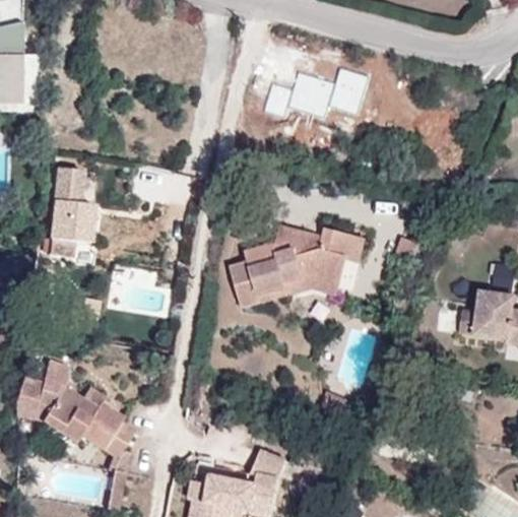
[(0,103),(23,104),(23,54),(24,21),(0,25),(0,103)]
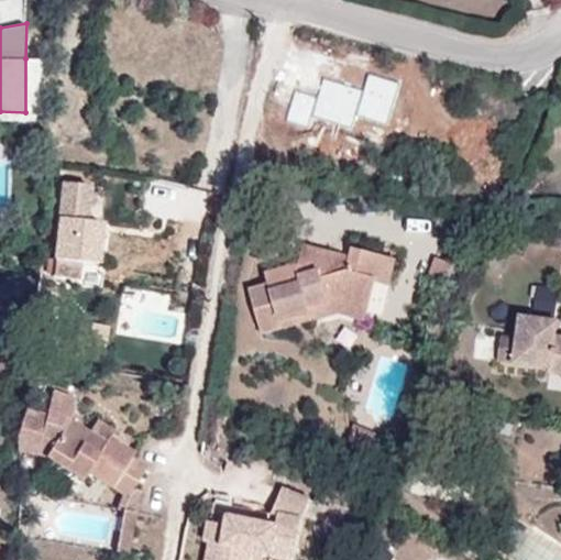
[(42,58),(25,58),(25,112),(0,111),(0,120),(33,121),(42,58)]
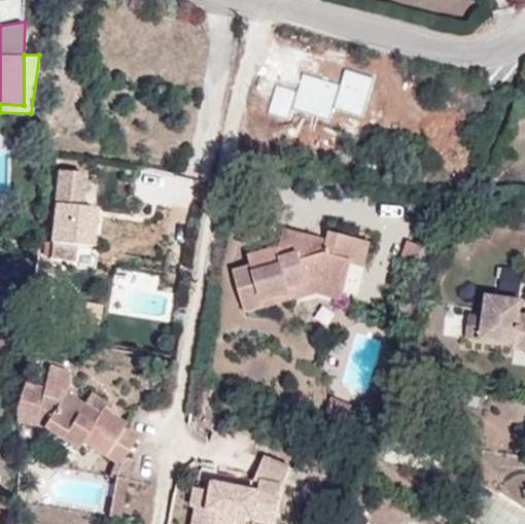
[(50,243),(70,245),(75,212),(81,170),(58,168),(56,204),(50,243)]
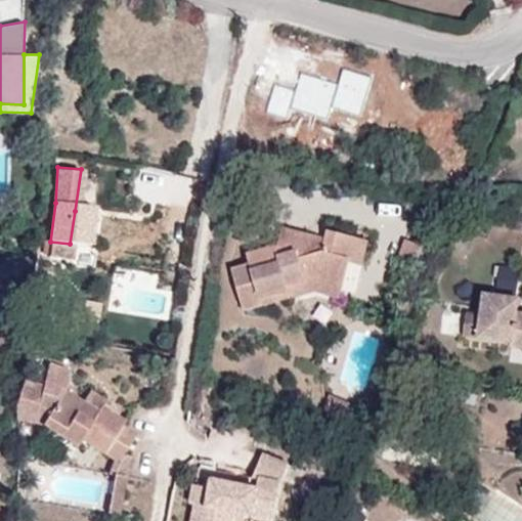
[(309,245),(312,234),(281,226),(275,244),(246,253),(248,262),(230,268),(242,307),(260,303),(259,298),(288,291),(287,285),(315,276),(342,284),(349,259),(355,237),(327,229),(324,237),(321,248),(309,245)]
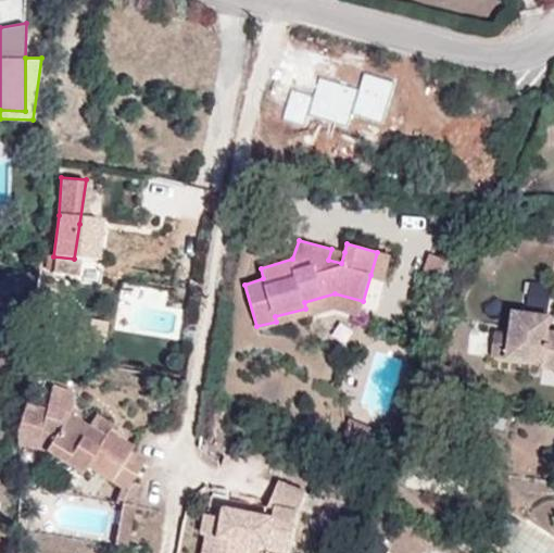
[(344,252),(331,249),(328,260),(341,263),(344,252)]
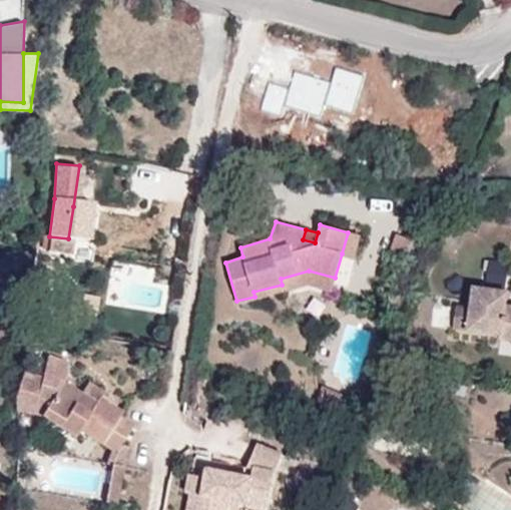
[(360,235),(348,232),(342,253),(354,258),(360,235)]
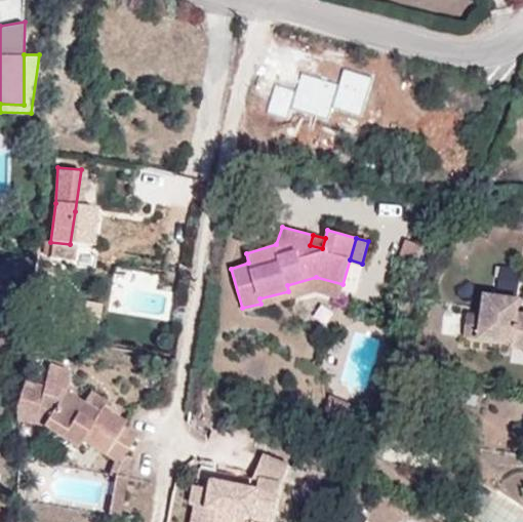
[(424,247),(405,239),(398,255),(416,264),(424,247)]
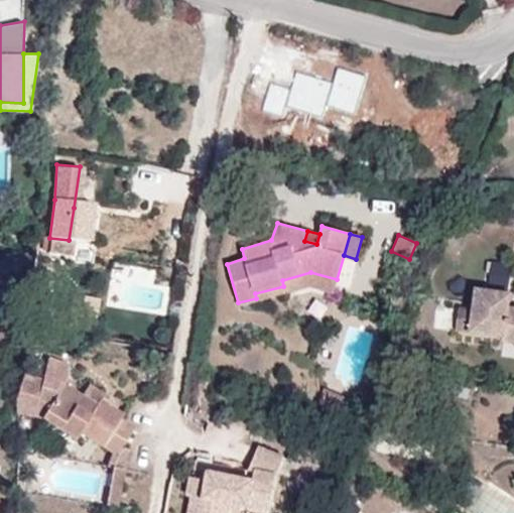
[(67,254),(69,240),(49,238),(48,252),(67,254)]
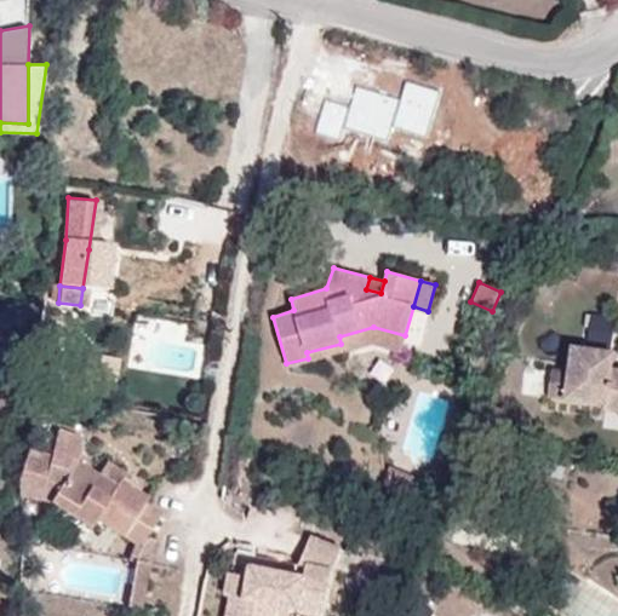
[(587,344),(610,347),(612,318),(590,315),(587,344)]
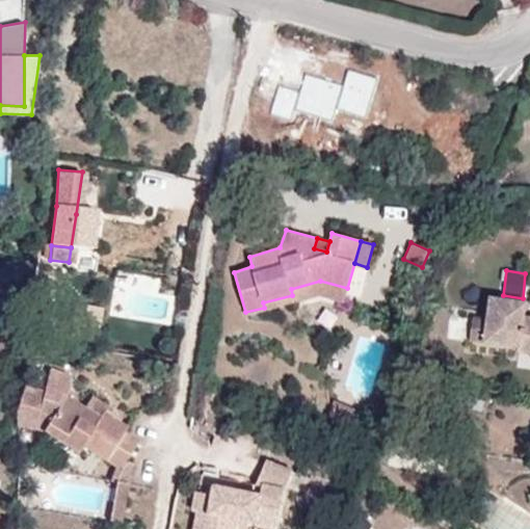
[(292,295),(293,300),(318,294),(344,300),(347,288),(320,281),(291,289),(292,295)]
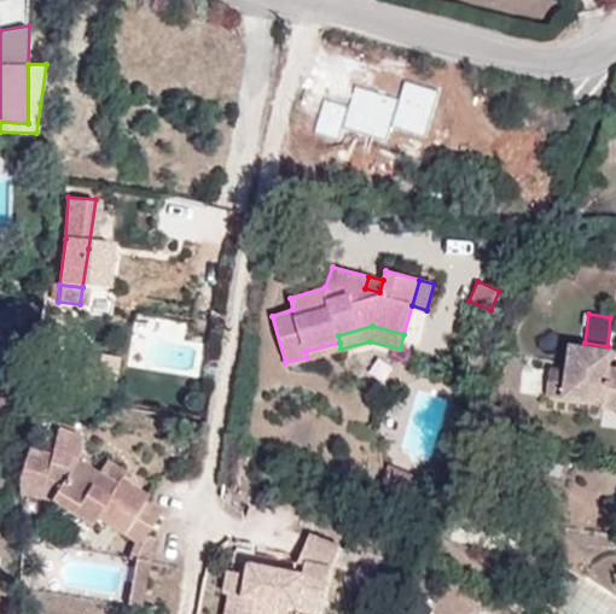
[(306,351),(307,357),(341,349),(340,343),(306,351)]
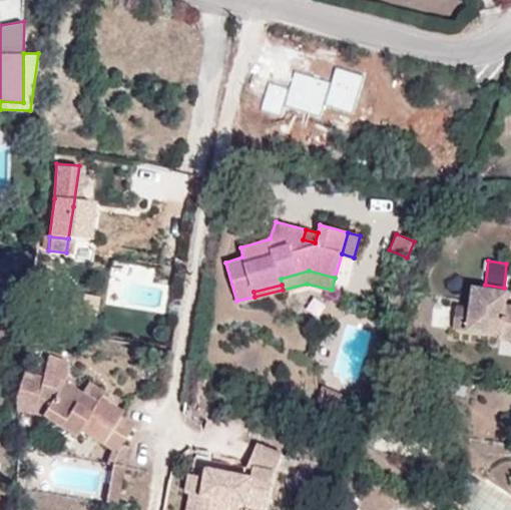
[(453,306),(451,329),(498,334),(497,338),(510,339),(510,306),(506,306),(507,293),(471,289),(468,308),(453,306)]
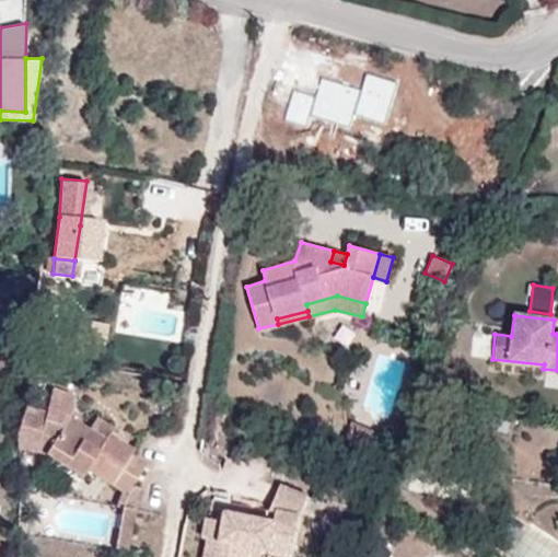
[(142,463),(128,454),(130,449),(109,432),(105,432),(102,438),(67,415),(71,409),(71,395),(50,387),(45,410),(24,405),(15,432),(16,445),(44,452),(80,475),(84,467),(118,489),(113,505),(131,507),(137,487),(130,483),(142,463)]
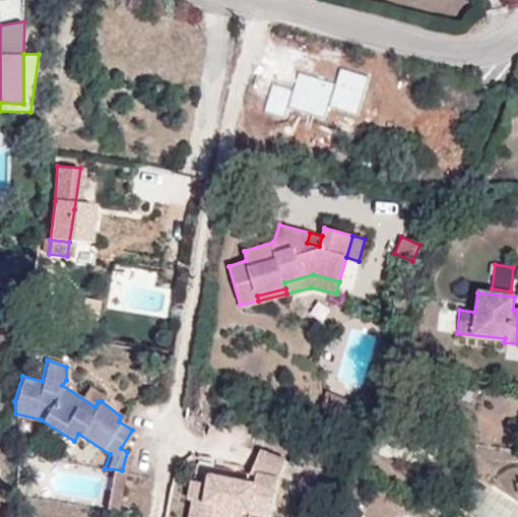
[(350,403),(325,393),(320,406),(344,416),(350,403)]
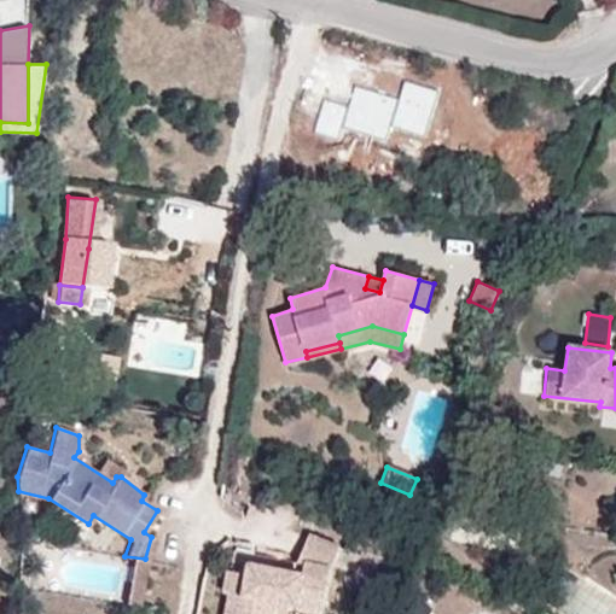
[(296,556),(304,559),(327,563),(331,563),(336,539),(309,527),(296,556)]
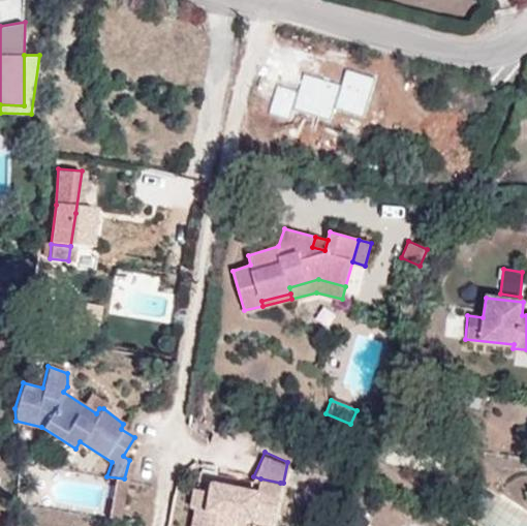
[(117,517),(124,478),(106,476),(100,514),(117,517)]
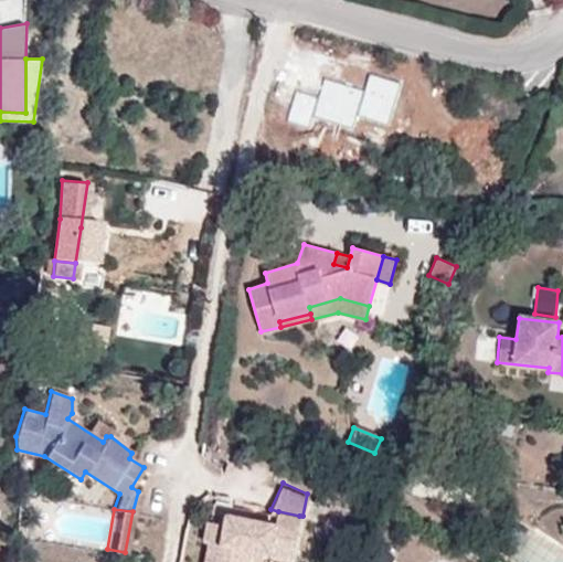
[(276,522),(227,512),(225,525),(208,520),(204,537),(210,538),(204,561),(248,561),(252,545),(291,554),(299,516),(278,511),(276,522)]
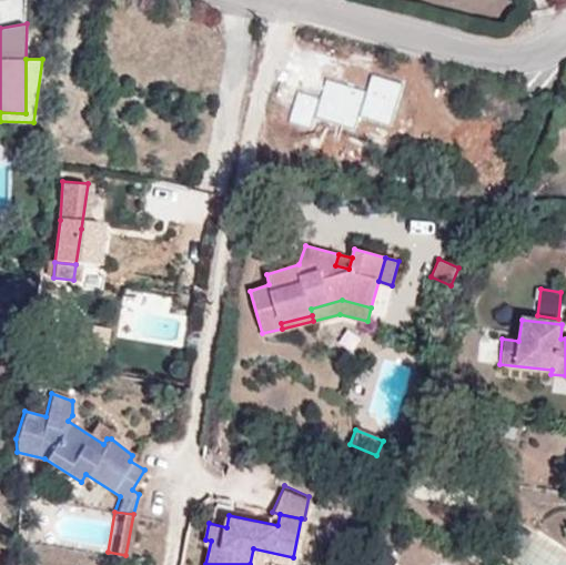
[(549,551),(565,561),(565,546),(517,515),(511,526),(531,538),(549,551)]
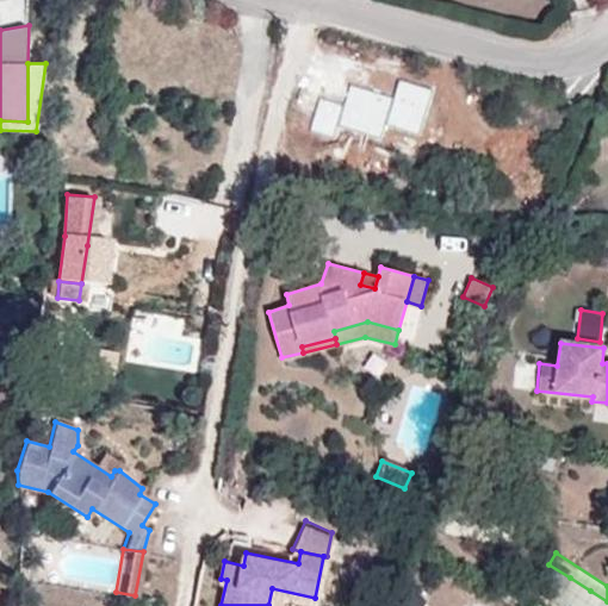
[(570,578),(548,564),(533,588),(560,605),(607,605),(575,605),(559,595),(570,578)]
